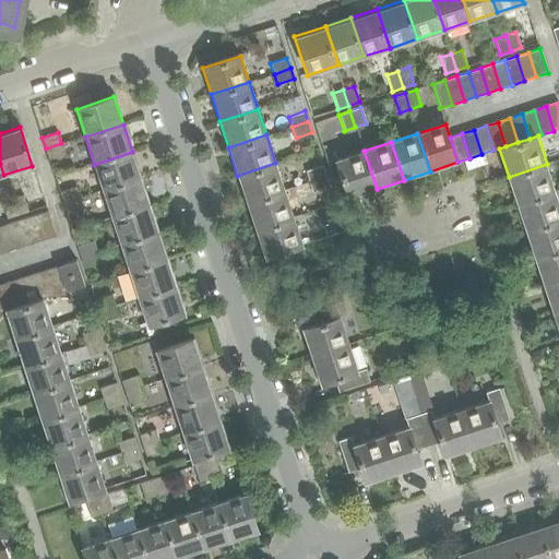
[(61,143),(46,149),(49,159),(66,154),(61,143)]
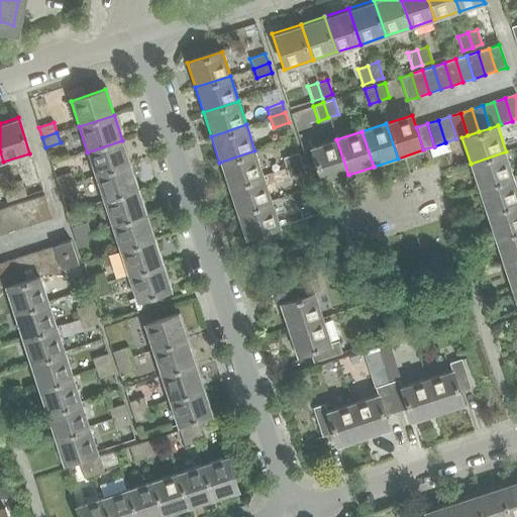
[(322,184),(348,175),(336,139),(311,148),(322,184)]
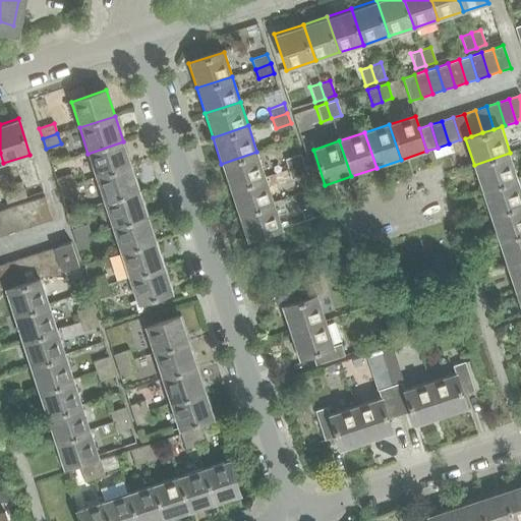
[(131,166),(123,141),(88,154),(96,177),(131,166)]
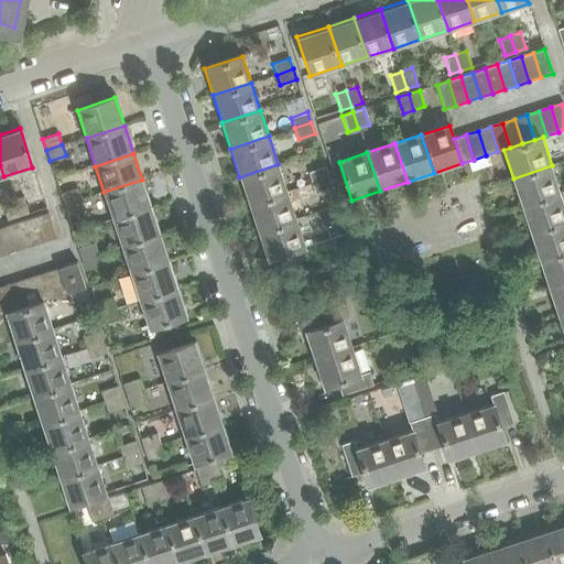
[(288,193),(278,164),(239,177),(249,205),(288,193)]
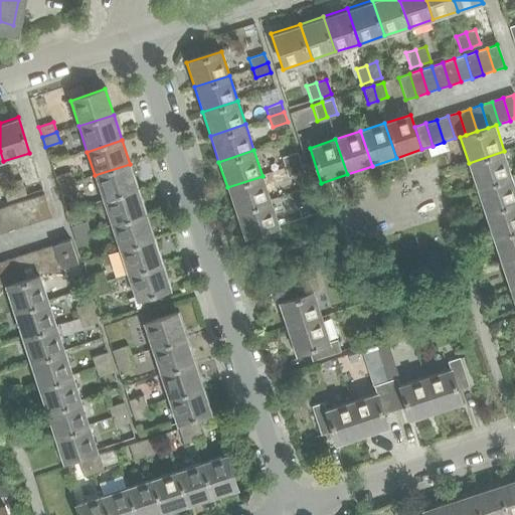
[(512,176),(504,151),(469,163),(476,187),(512,176)]
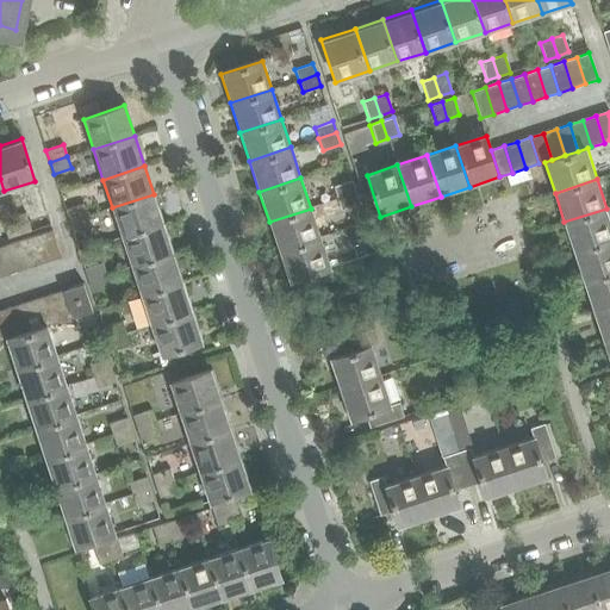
[(355,192),(352,180),(334,186),(337,198),(355,192)]
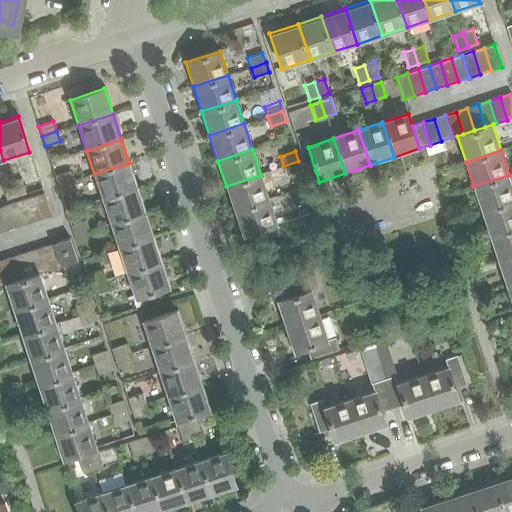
[(301,171),(298,161),(283,166),(286,176),(301,171)]
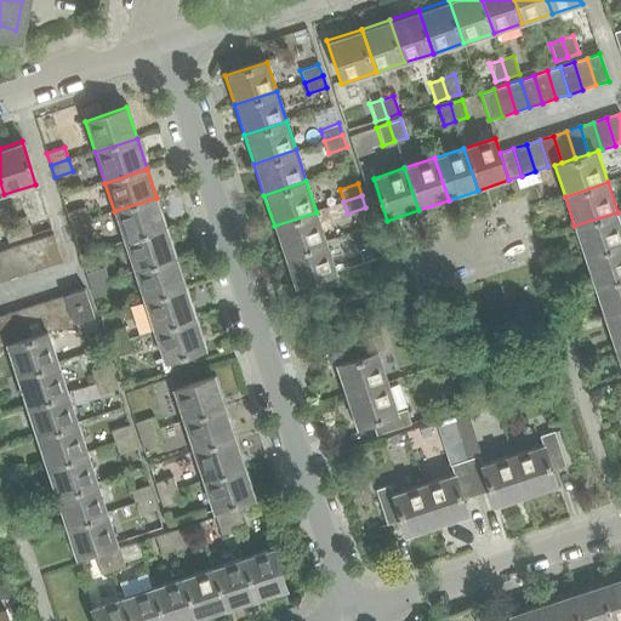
[(166,227),(157,198),(114,211),(124,241),(166,227)]
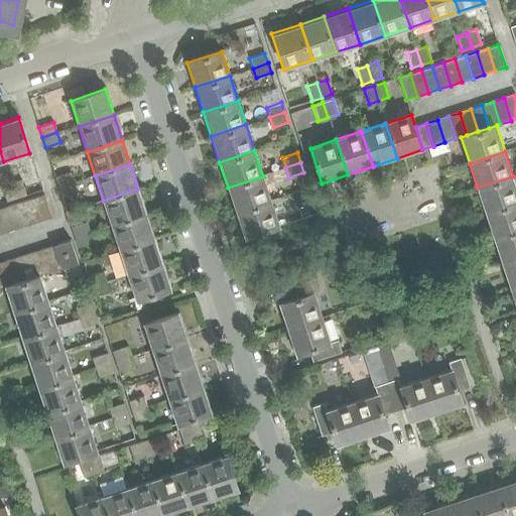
[(54,177),(58,186),(74,181),(70,172),(54,177)]
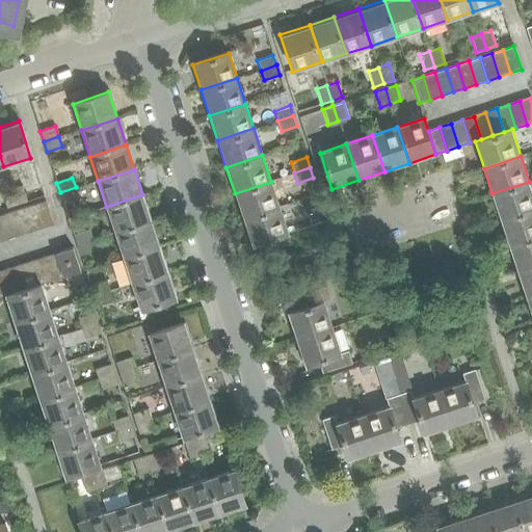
[(235,193),(242,218),(280,207),(271,182),(235,193)]
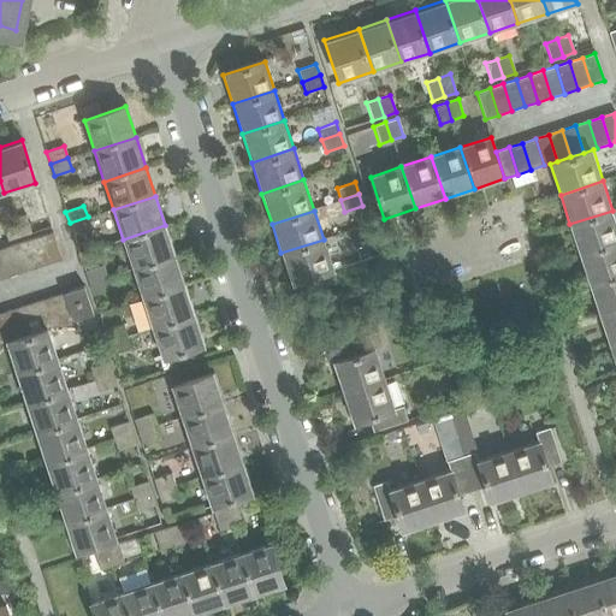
[(615,241),(615,220),(612,211),(569,224),(579,254),(615,241)]
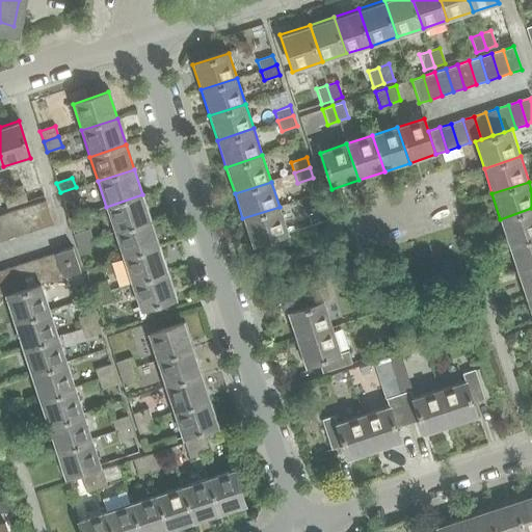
[(27,202),(27,201),(22,185),(11,188),(17,205),(27,202)]
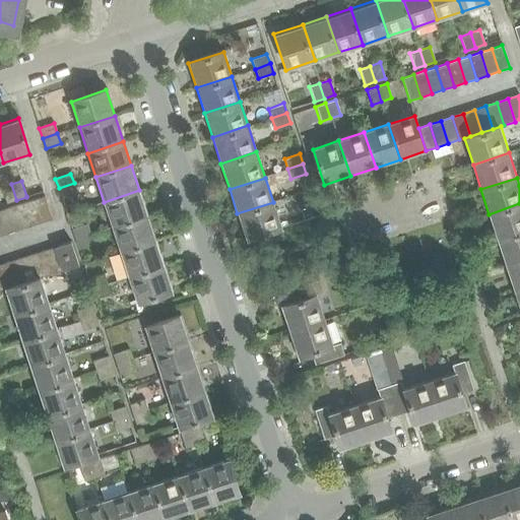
[(77,193),(74,183),(59,188),(62,198),(77,193)]
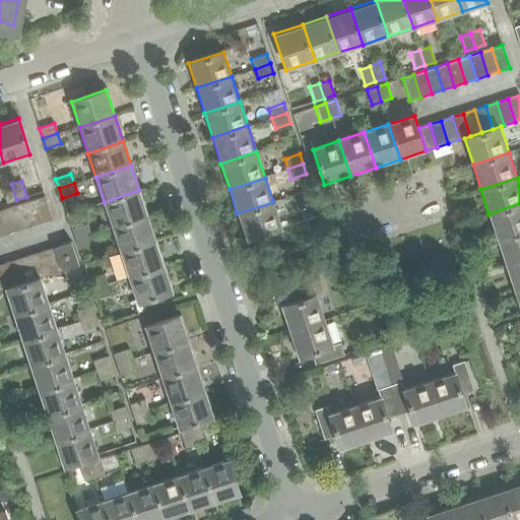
[(16,200),(11,184),(1,188),(7,203),(16,200)]
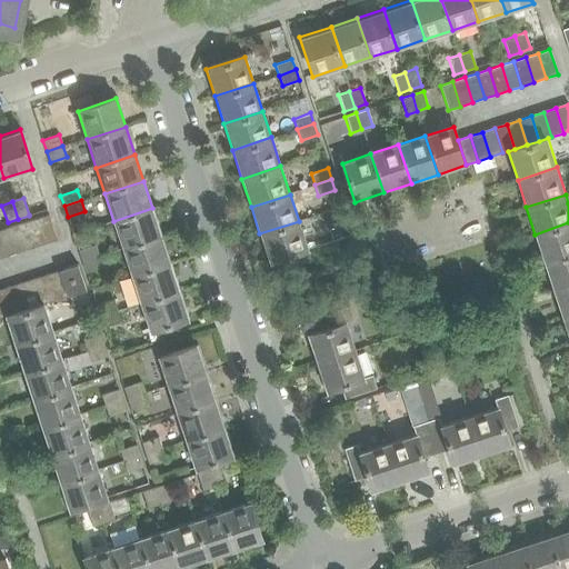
[(161,237),(152,208),(113,221),(122,249),(161,237)]
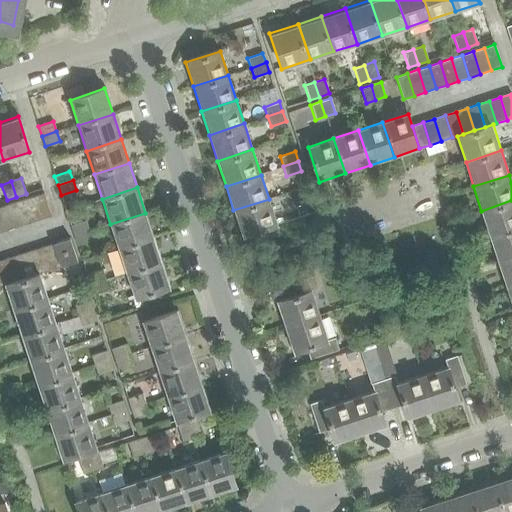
[(44,193),(33,197),(40,220),(51,216),(44,193)]
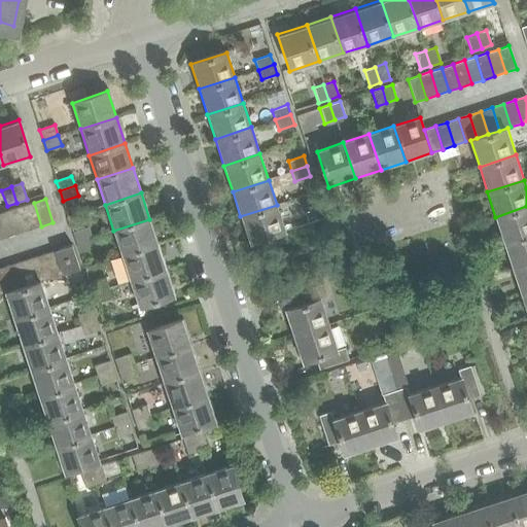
[(34,203),(23,206),(30,231),(41,226),(34,203)]
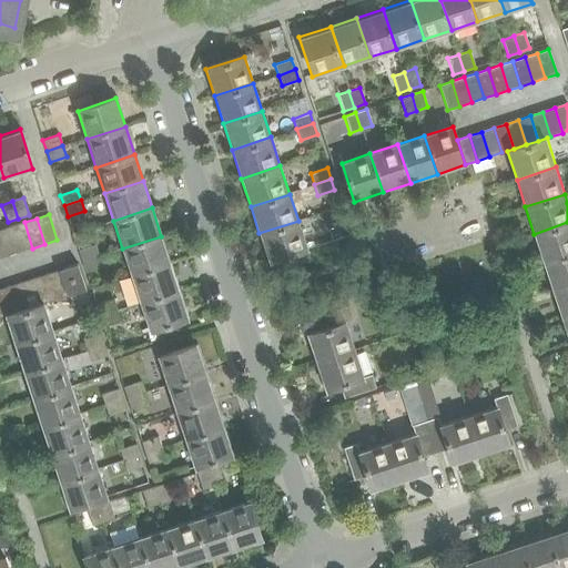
[(307,250),(298,221),(259,233),(269,263),(307,250)]
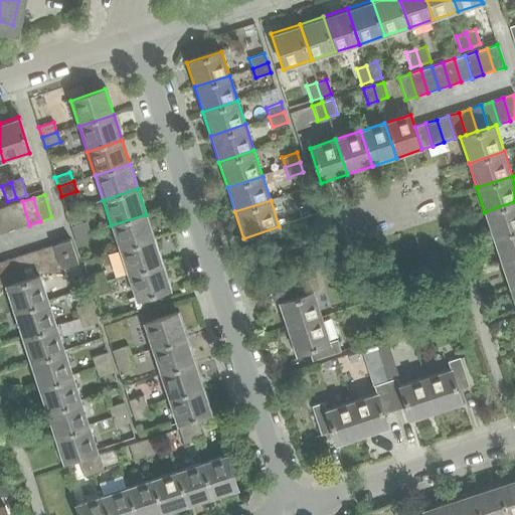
[(22,201),(11,205),(18,228),(29,225),(22,201)]
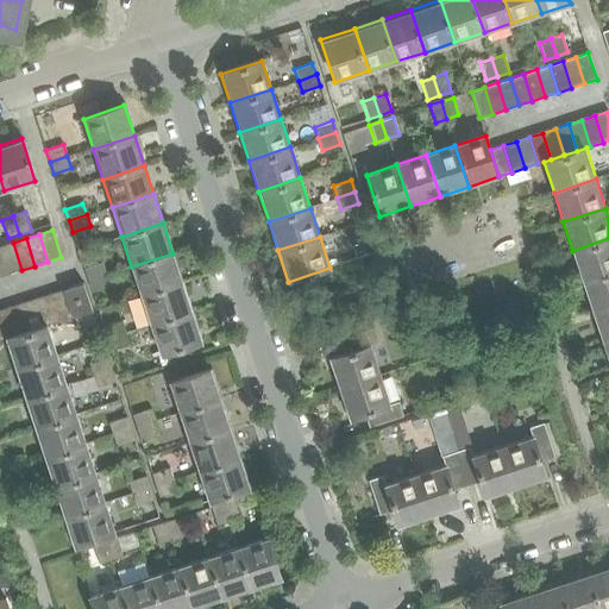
[(608,271),(608,238),(572,251),(583,282),(608,271)]
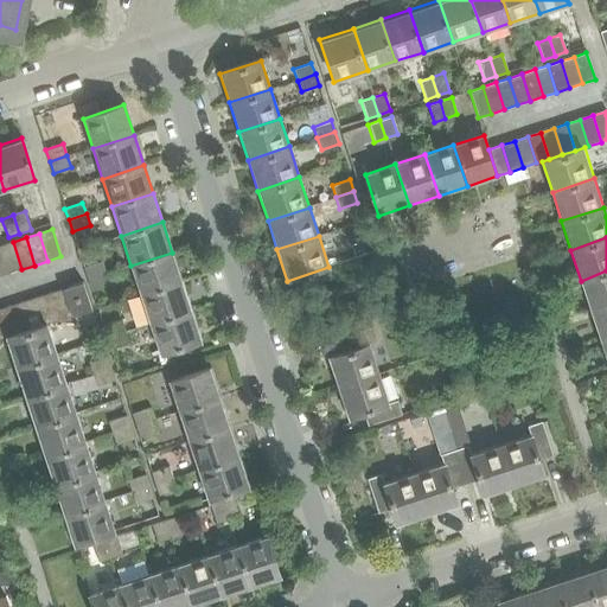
[(369,238),(368,238),(351,244),(355,256),(372,250),(369,238)]
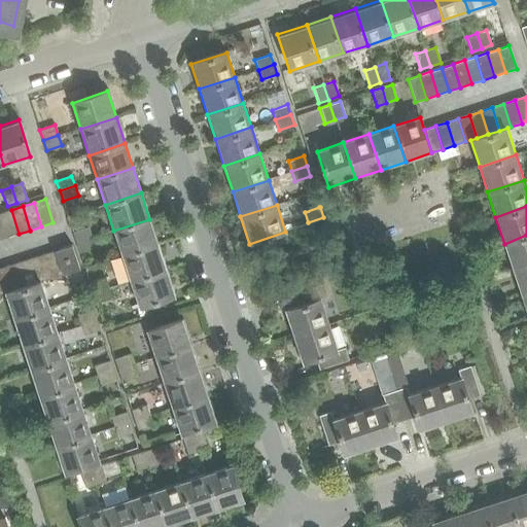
[(11,210),(0,213),(0,214),(7,238),(19,234),(11,210)]
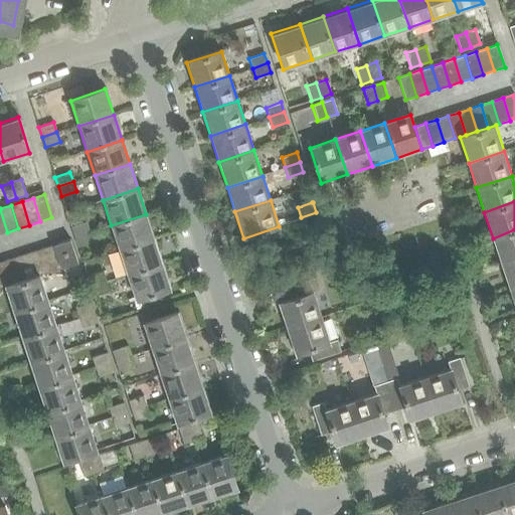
[(154,238),(146,214),(111,225),(120,250),(154,238)]
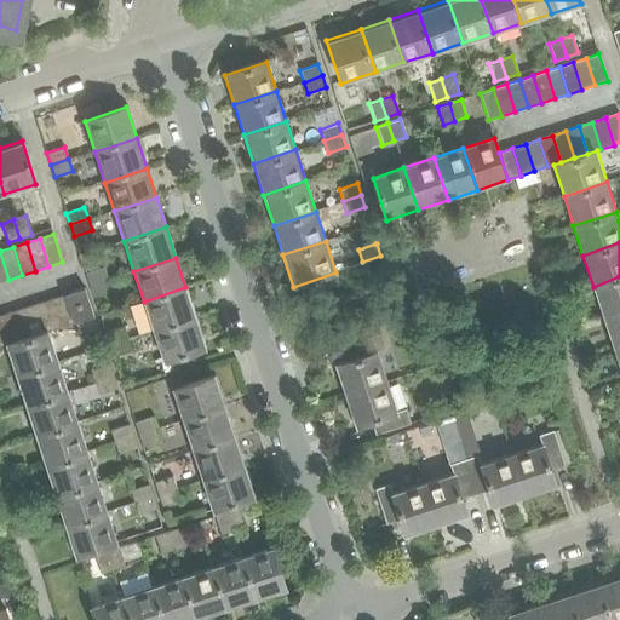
[(90,285),(108,279),(103,267),(86,273),(90,285)]
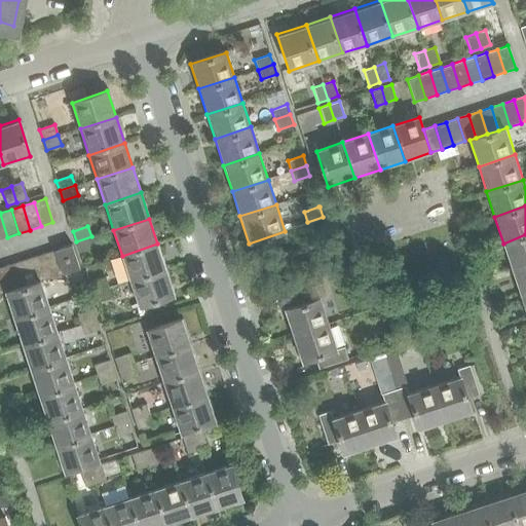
[(525,263),(525,234),(503,243),(511,268),(525,263)]
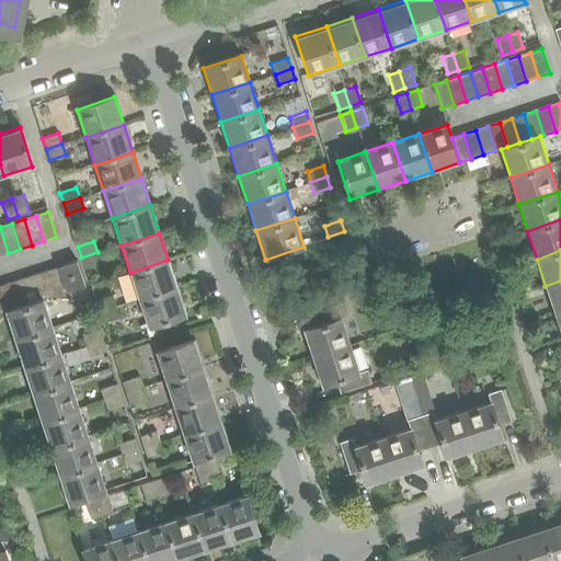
[(98,252),(81,258),(86,268),(101,263),(98,252)]
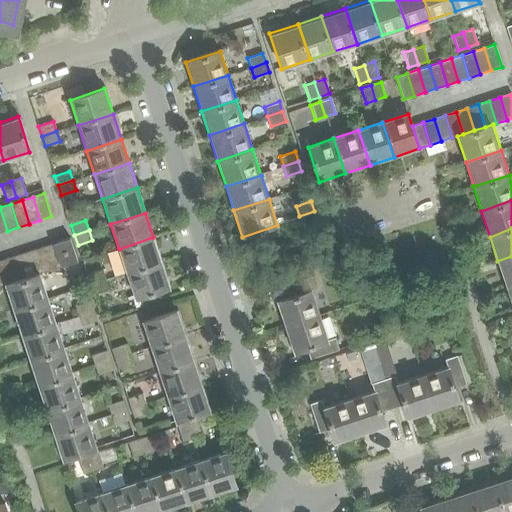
[(161,262),(153,237),(119,249),(127,274),(161,262)]
